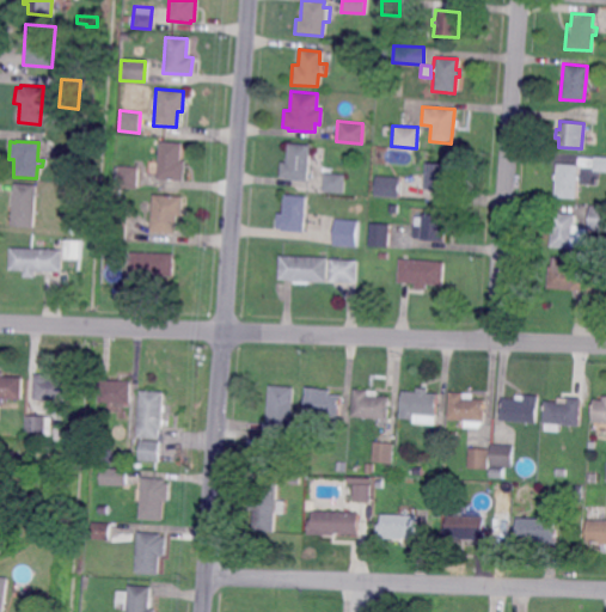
[(182,182),(154,181),(158,142),(179,144),(178,161),(183,161),(182,182)]
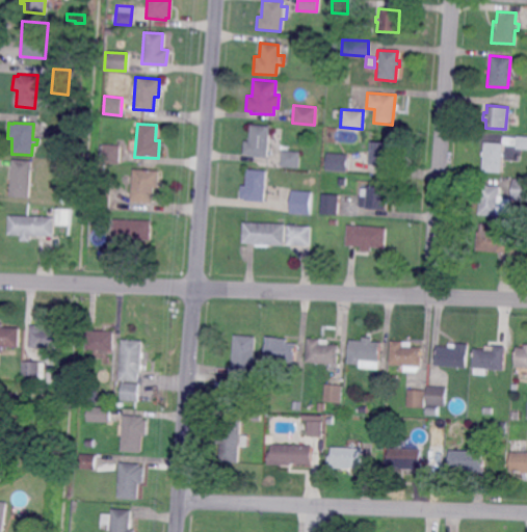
[(267,157),(247,156),(247,154),(242,154),(243,140),(248,140),(249,125),(269,126),(267,157)]
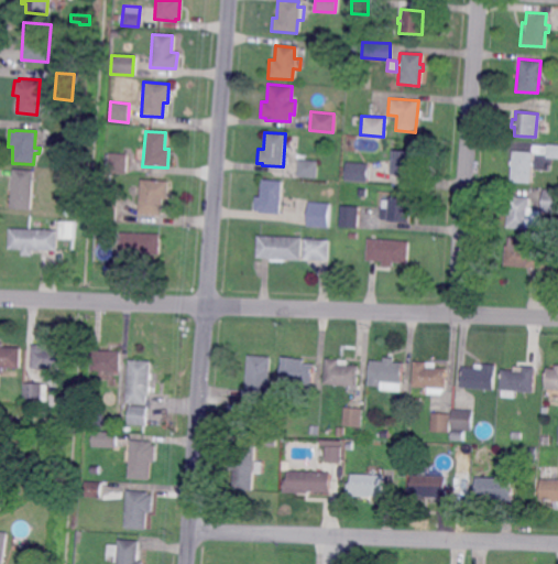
[(557,158),(543,158),(544,155),(535,155),(535,162),(531,162),(528,184),(509,182),(511,150),(529,151),(529,145),(544,147),(544,144),(557,144),(557,158)]
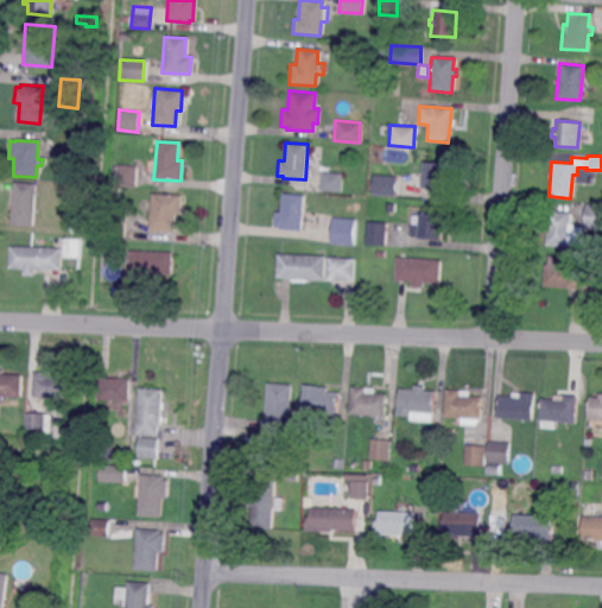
[(448,182),(443,181),(443,190),(419,189),(420,163),(445,164),(444,173),(448,175),(448,182)]
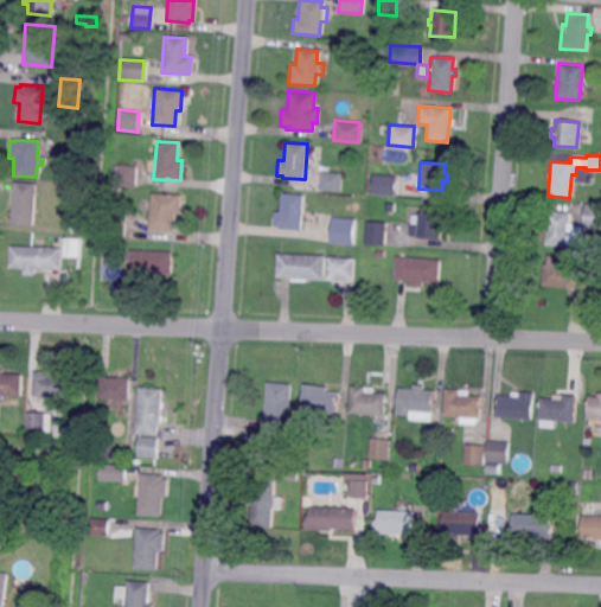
[(134,166),(133,189),(113,187),(114,179),(109,178),(110,166),(114,166),(114,165),(134,166)]
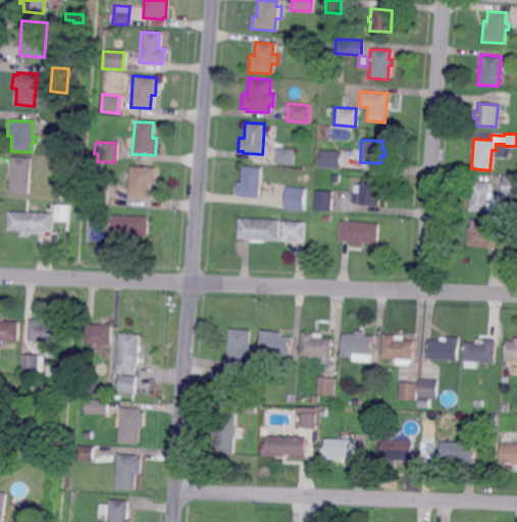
[(291,164),(273,163),(274,147),(293,148),(291,164)]
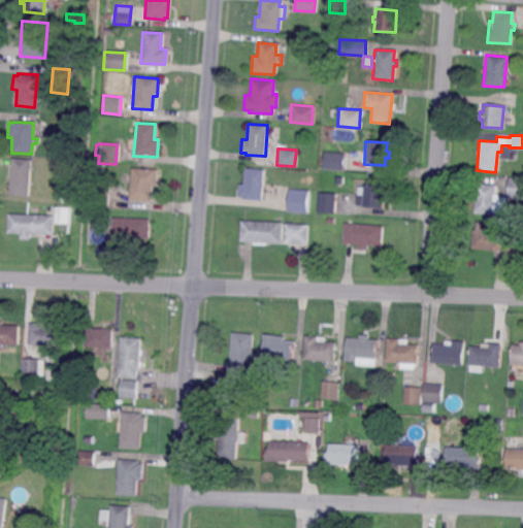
[(320,168),(340,169),(341,152),(321,151),(320,168)]
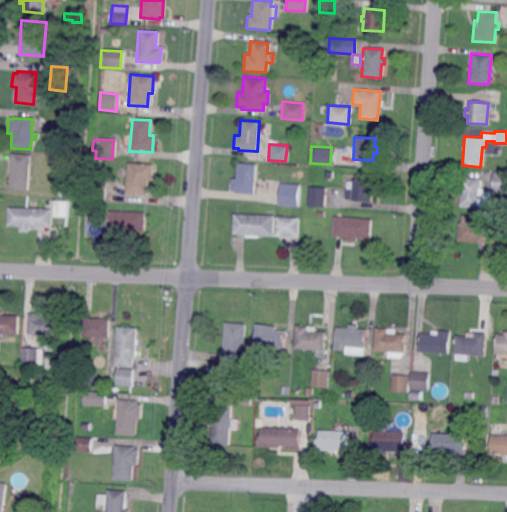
[(27,190),(8,189),(11,152),(30,154),(27,190)]
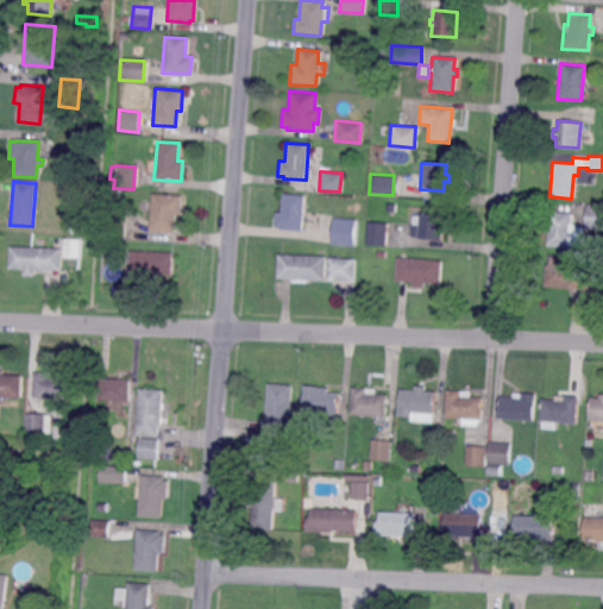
[(180,215),(175,214),(174,232),(149,231),(151,193),(181,195),(180,215)]
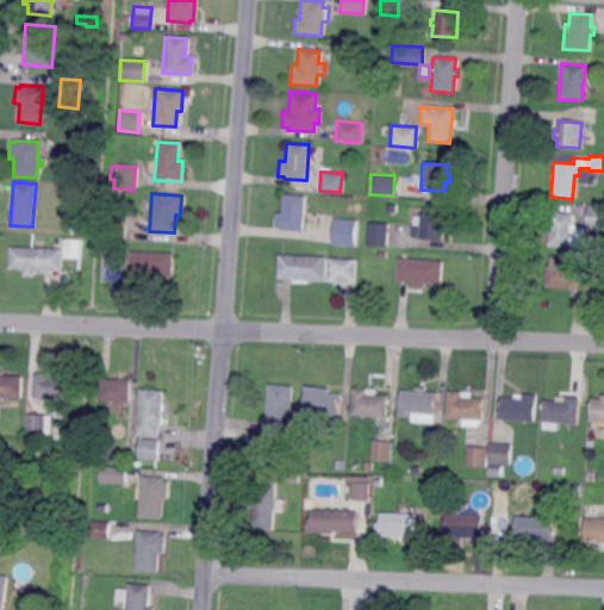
[(302,232),(279,230),(279,228),(274,228),(275,212),(281,212),(282,193),(304,195),(302,232)]
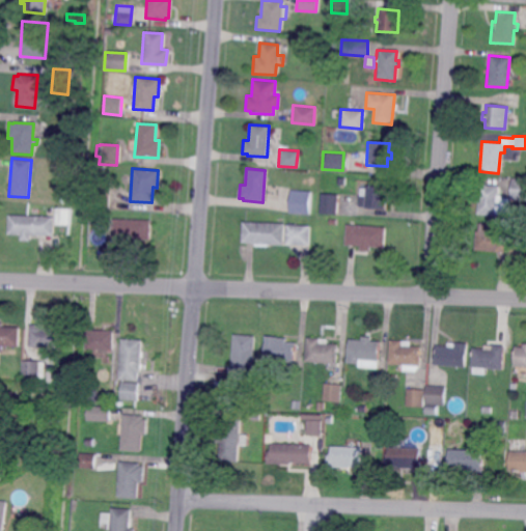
[(107,207),(88,206),(89,190),(91,190),(92,172),(103,173),(103,179),(109,180),(107,207)]
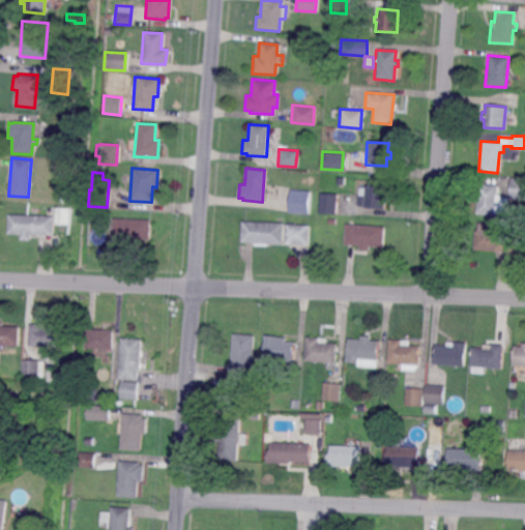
[(524,189),(524,200),(507,199),(508,179),(524,179),(524,189)]
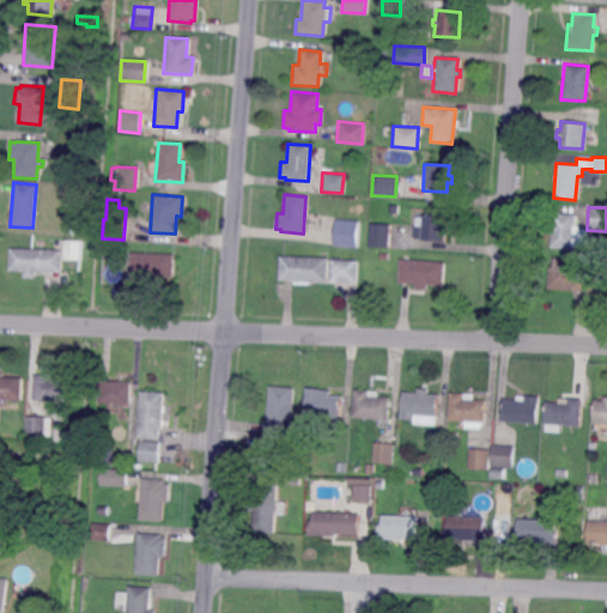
[(571,249),(550,248),(552,214),(574,216),(571,249)]
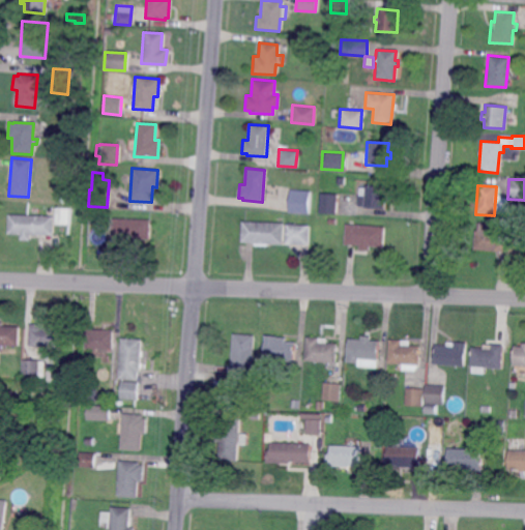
[(383,210),(361,209),(361,207),(355,207),(356,196),(357,196),(357,187),(363,188),(363,186),(384,187),(383,210)]
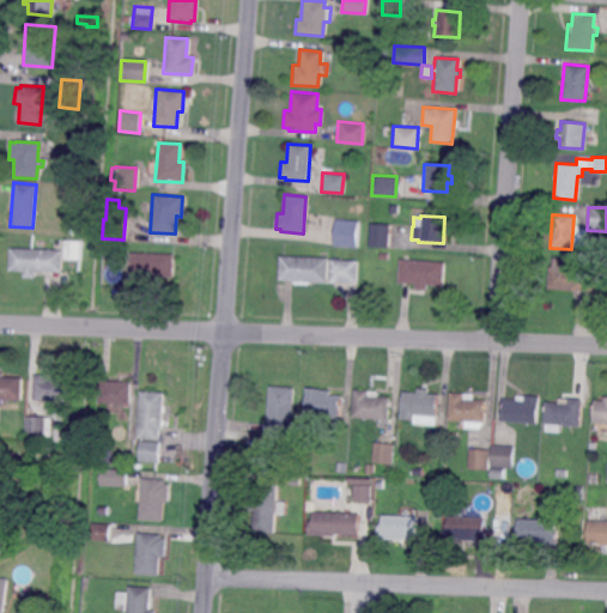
[(353,249),(331,247),(333,220),(356,222),(353,249)]
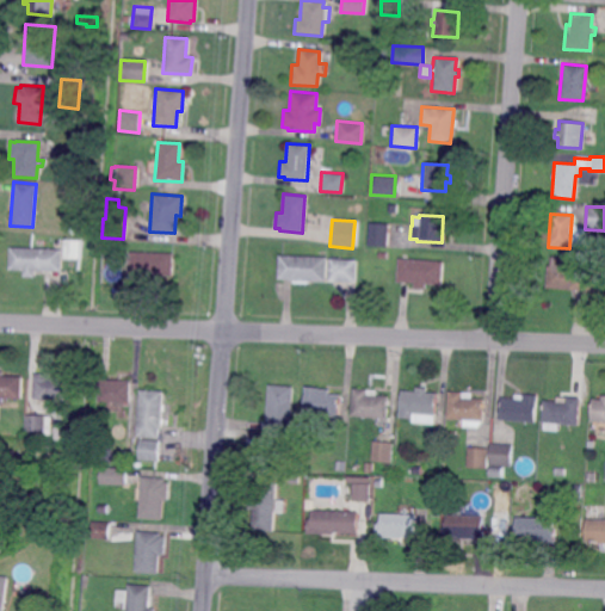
[(386,247),(365,246),(368,222),(387,223),(386,247)]
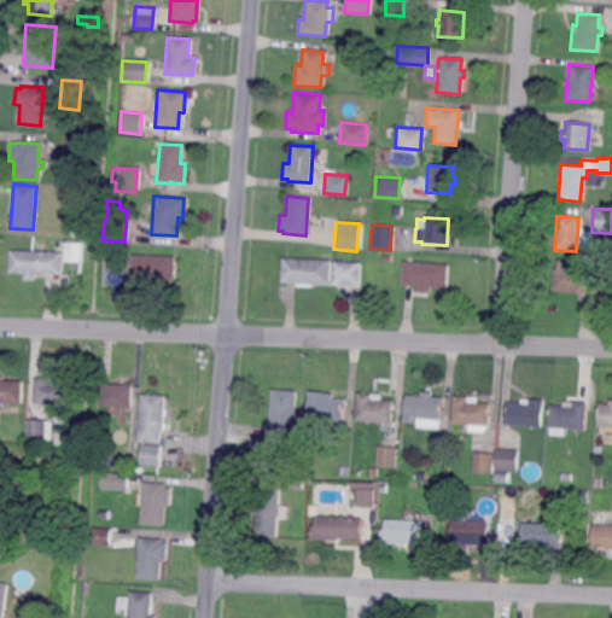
[(59,275),(33,274),(33,281),(21,280),(22,274),(6,274),(7,251),(60,254),(59,275)]
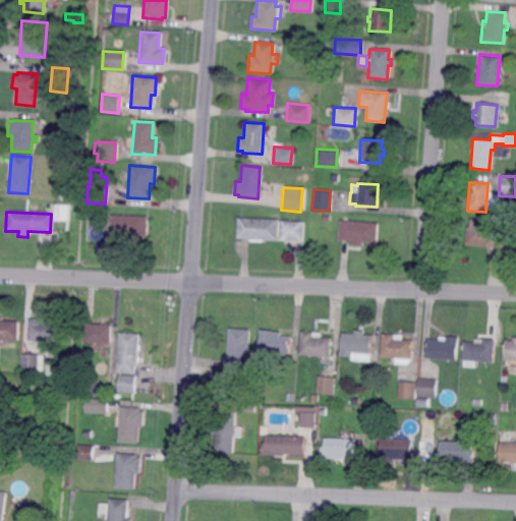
[(145,236),(132,236),(132,242),(122,241),(122,235),(108,235),(108,216),(145,217),(145,236)]
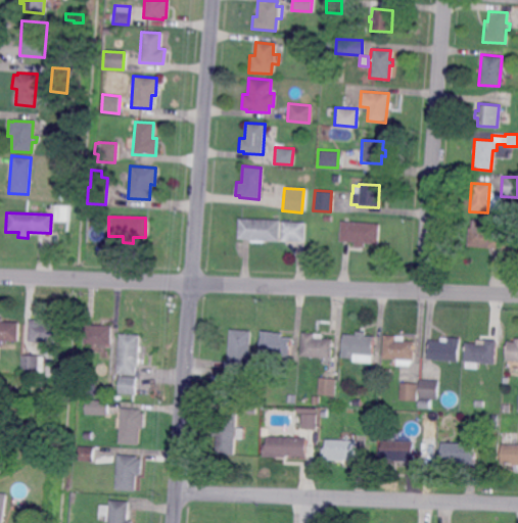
[(278,241),(236,239),(237,218),(279,220),(278,241)]
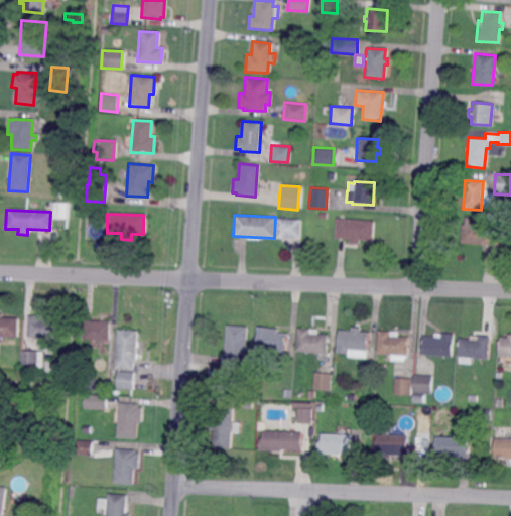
[(372,241),(358,240),(358,244),(349,243),(349,239),(334,238),(335,218),(373,221),(372,241)]
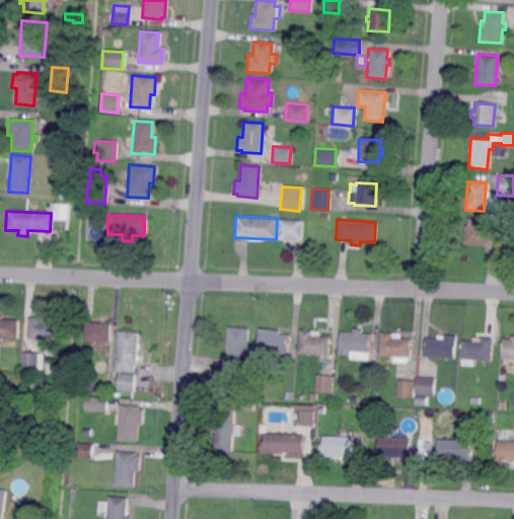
[(488,228),(500,229),(499,247),(462,244),(463,225),(466,226),(467,219),(488,220),(488,228)]
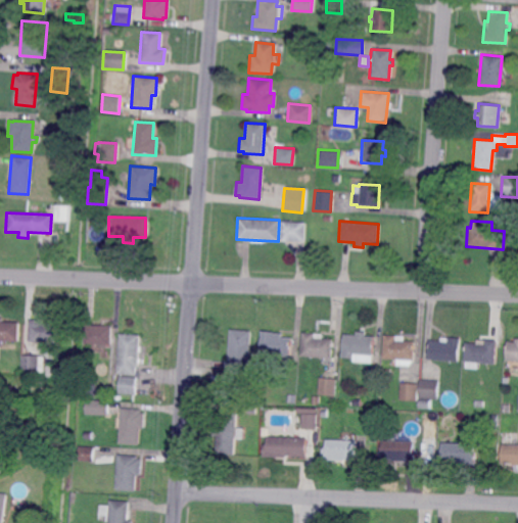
[(303,241),(280,240),(281,222),(303,222),(303,241)]
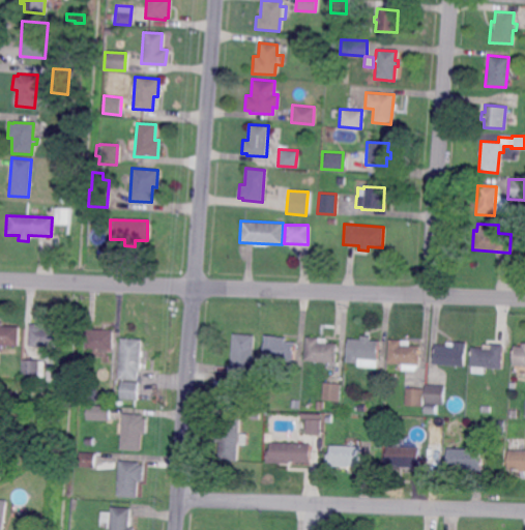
[(18,346),(0,345),(0,321),(1,321),(1,325),(19,326),(18,346)]
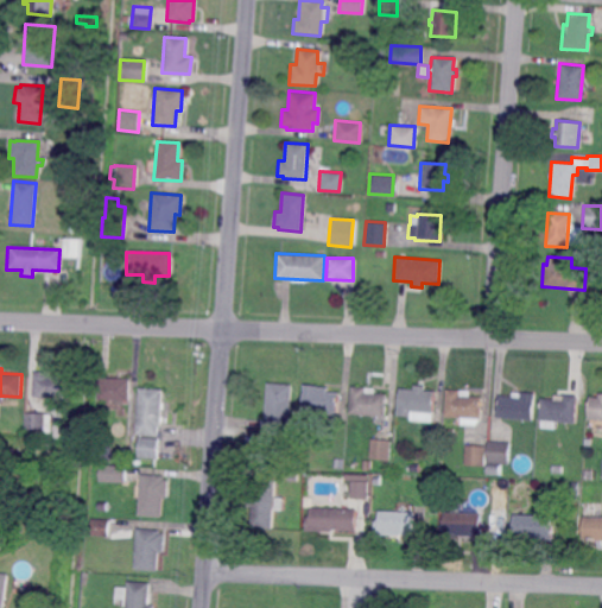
[(62,398),(30,398),(31,372),(48,373),(48,377),(62,377),(62,398)]
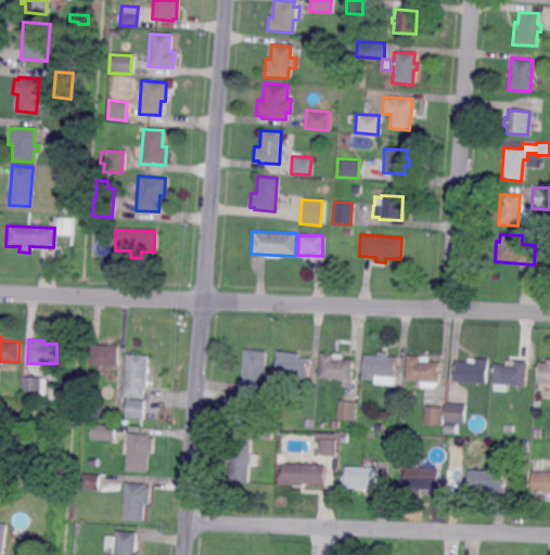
[(115,366),(86,365),(87,345),(116,346),(115,366)]
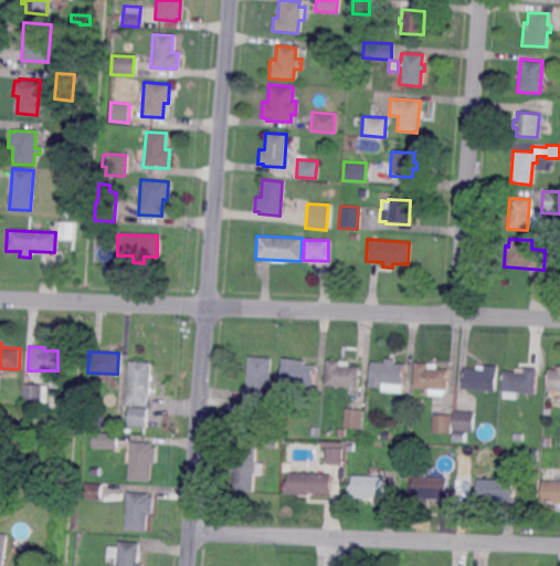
[(267,401),(244,400),(249,356),(271,357),(267,401)]
